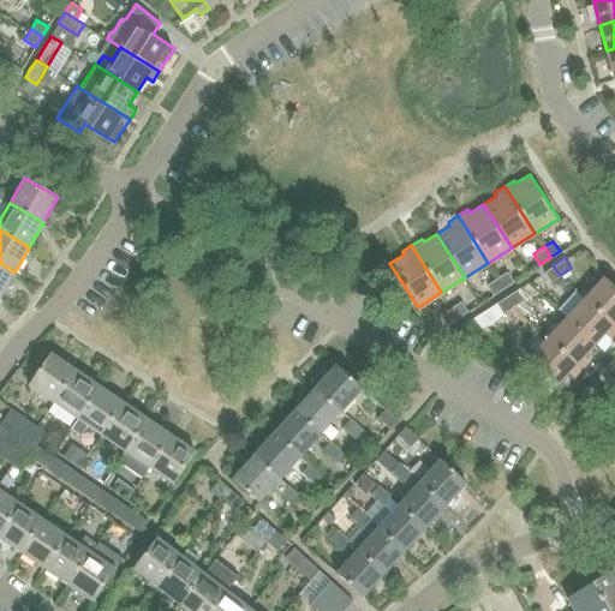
[(0,263),(0,297),(15,273),(0,263)]
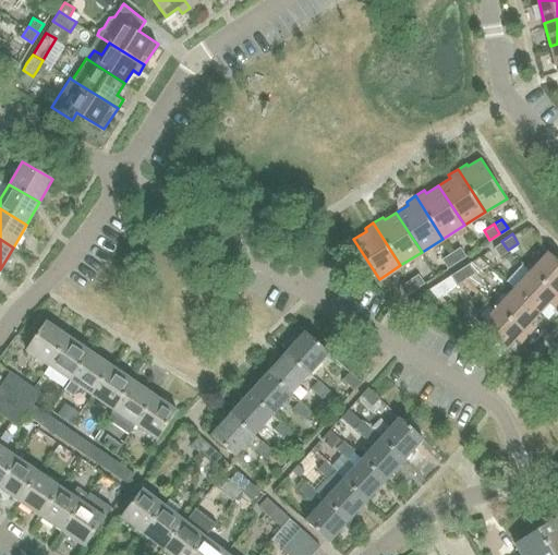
[(508,250),(501,241),(494,246),(499,255),(508,250)]
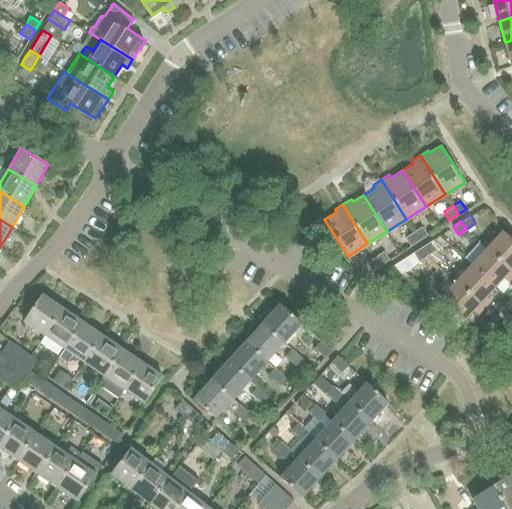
[(422,225),(414,231),(419,239),(427,234),(422,225)]
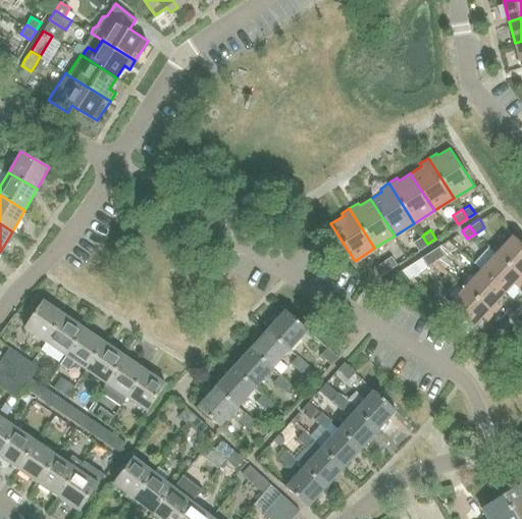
[(521,243),(513,235),(497,252),(521,275),(521,243)]
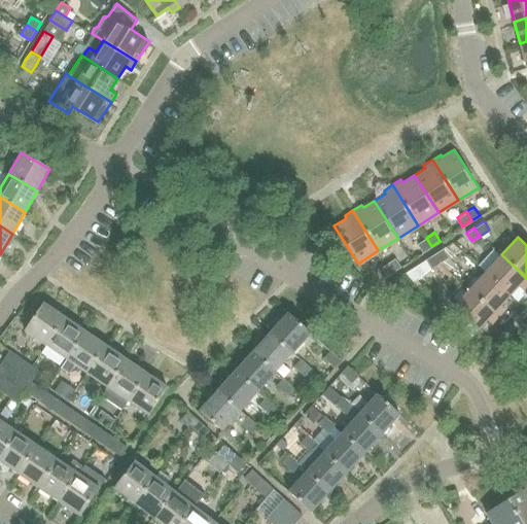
[(431,246),(426,238),(417,243),(422,251),(431,246)]
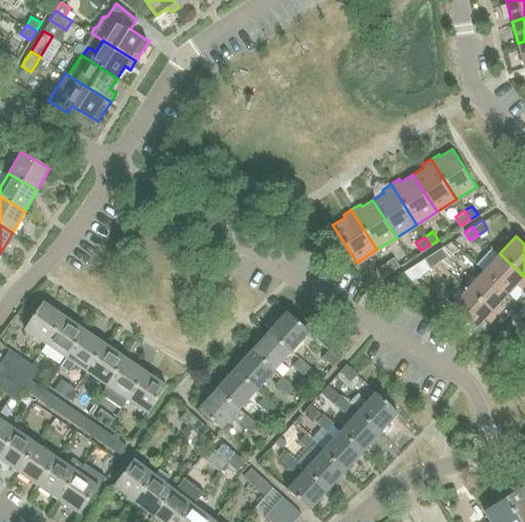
[(441,246),(432,252),(438,262),(447,255),(441,246)]
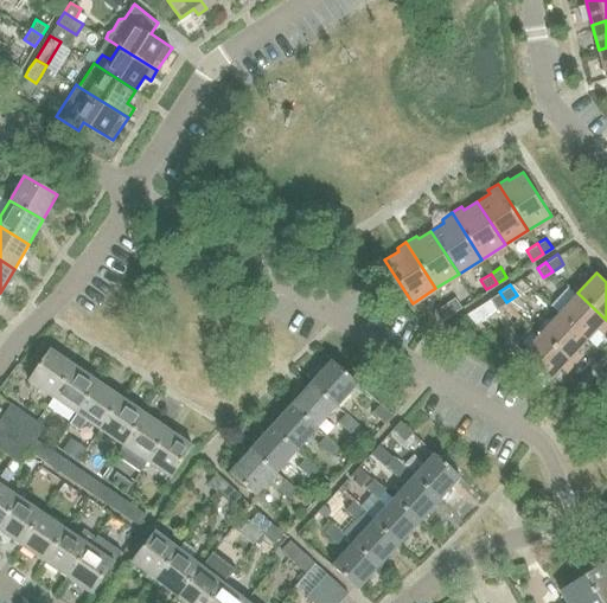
[(506,302),(499,292),(491,297),(497,307),(506,302)]
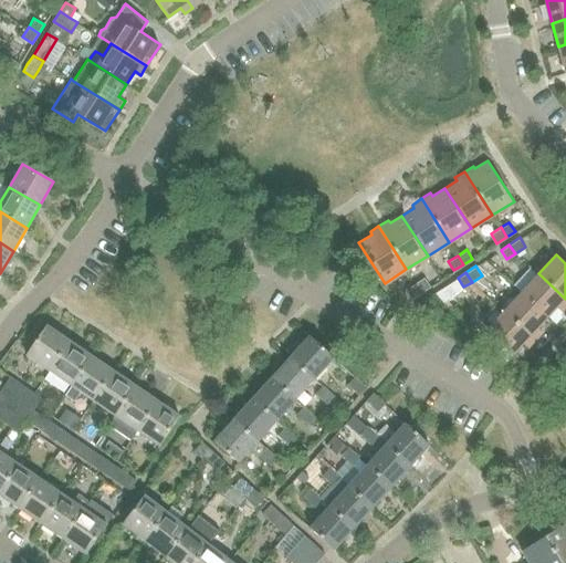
[(565,299),(538,273),(521,292),(547,316),(557,305),(562,311),(565,305),(565,299)]
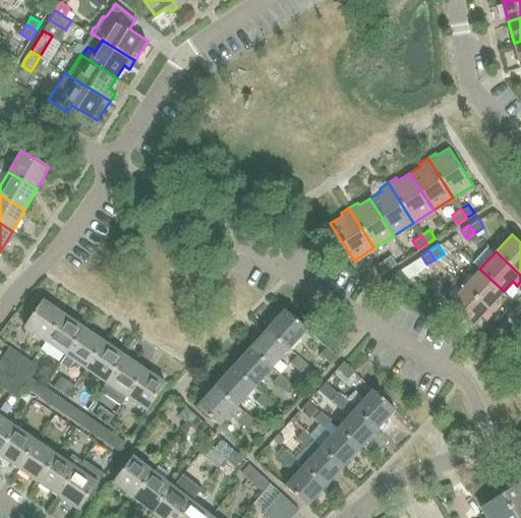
[(391,254),(382,261),(387,269),(396,263),(391,254)]
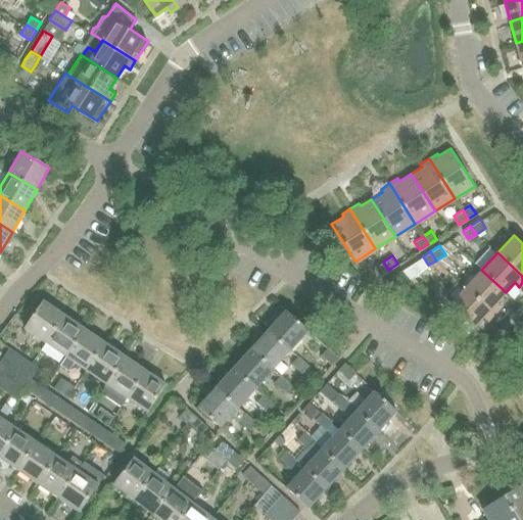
[(388,270),(383,262),(375,267),(380,275),(388,270)]
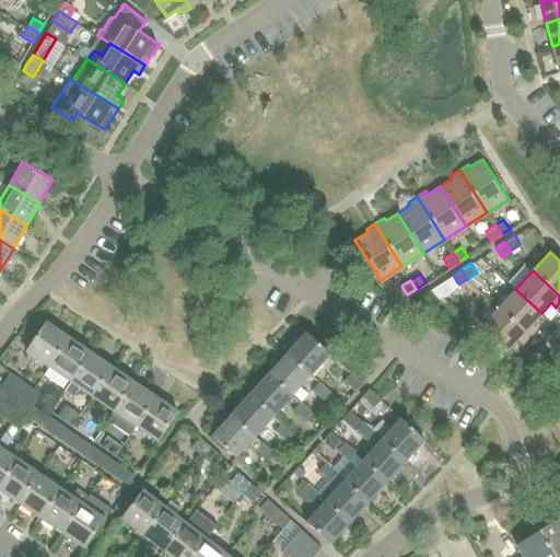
[(515,289),(499,306),(529,336),(537,328),(532,323),(541,313),(515,289)]
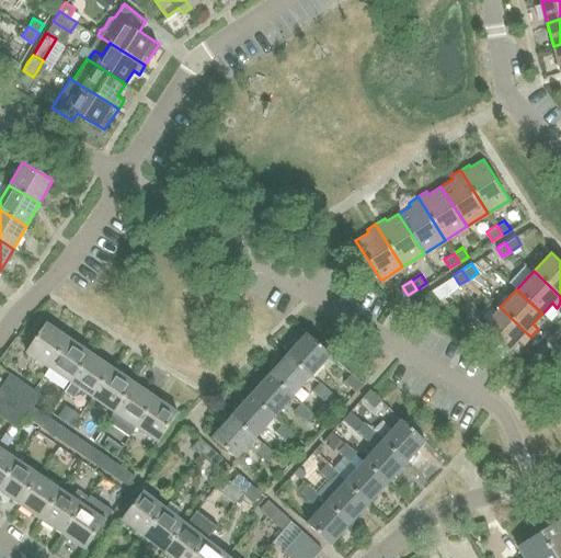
[(490,302),(473,319),(481,326),(507,351),(518,339),(523,344),(530,337),(500,307),(497,309),(490,302)]
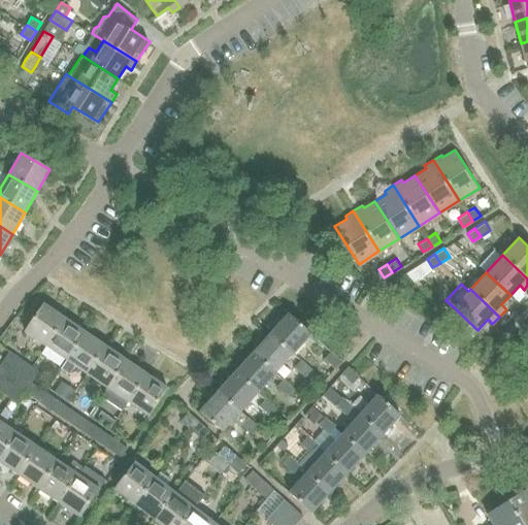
[(25,331),(45,345),(64,317),(43,303),(25,331)]
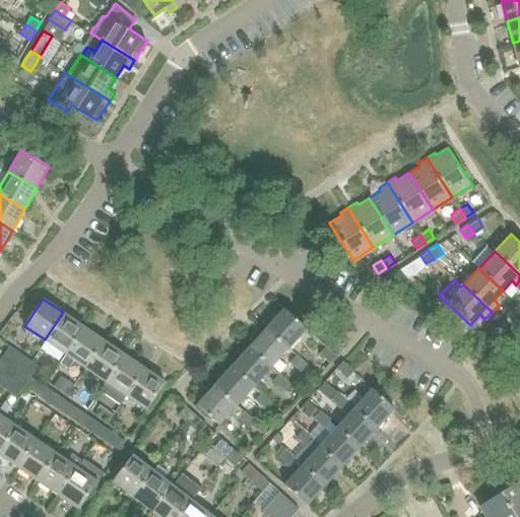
[(284,308),(267,326),(289,346),(307,327),(284,308)]
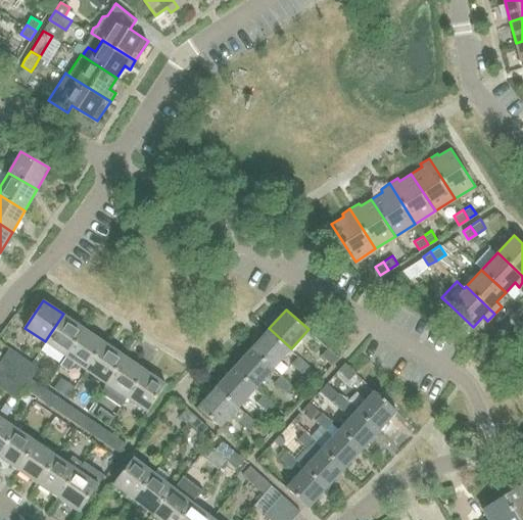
[(45,341),(65,356),(84,327),(63,314),(45,341)]
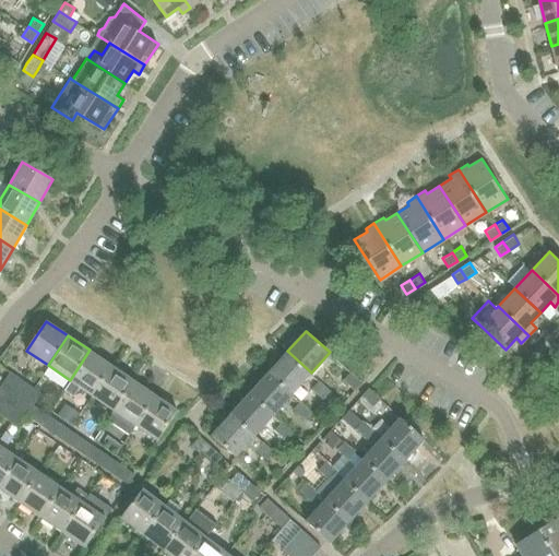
[(70,380),(64,389),(73,395),(80,386),(92,394),(113,365),(90,350),(70,380)]
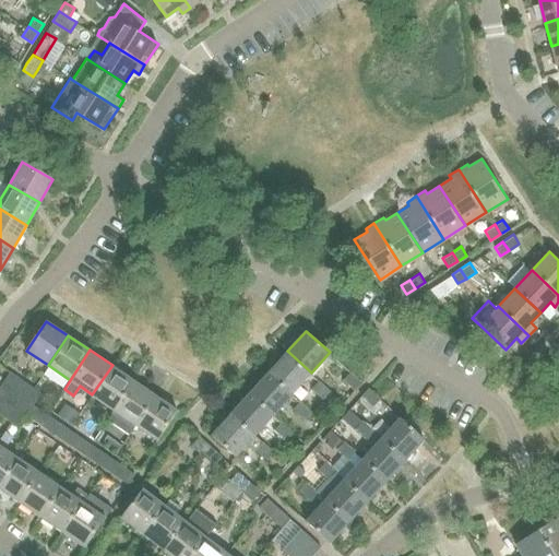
[(287,351),(269,371),(292,393),(311,373),(287,351)]
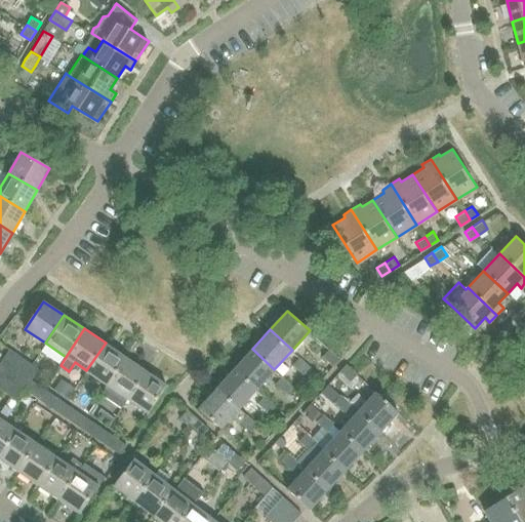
[(86,370),(107,384),(126,356),(106,343),(86,370)]
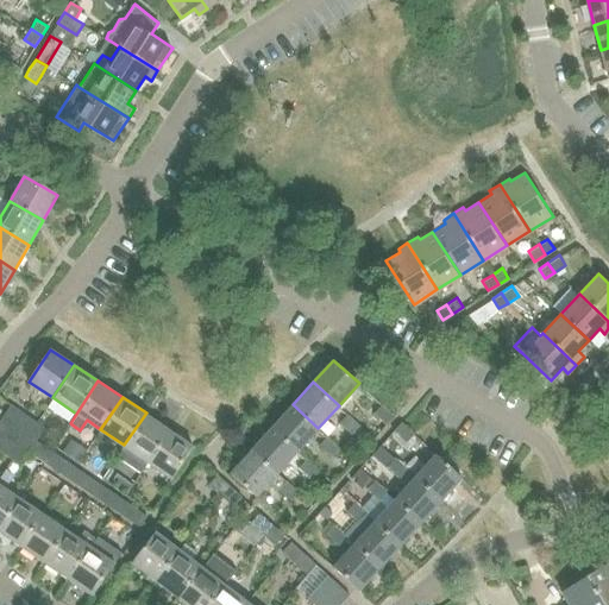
[(1,416),(24,430),(32,417),(10,403),(8,405),(1,416)]
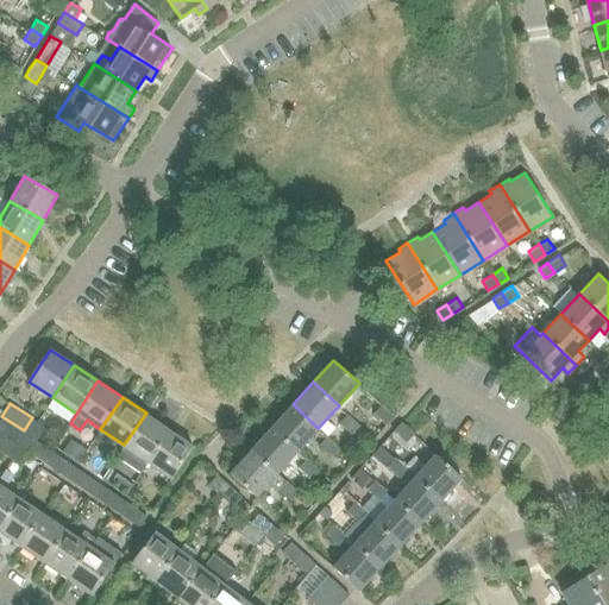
[(394,414),(381,403),(374,411),(385,422),(394,414)]
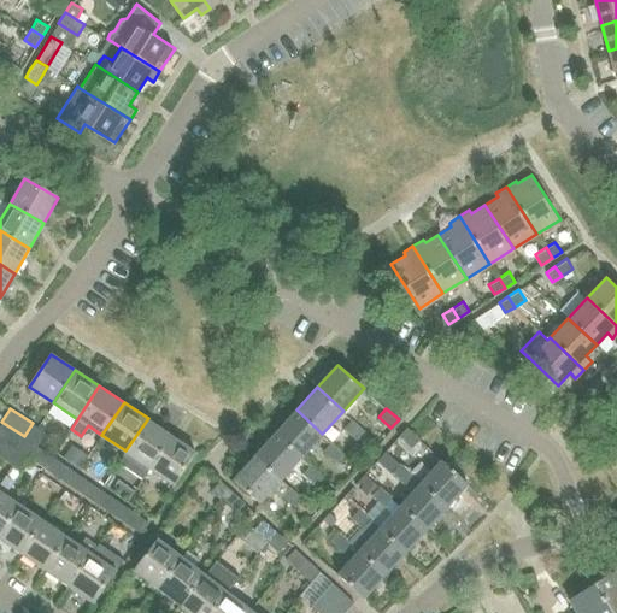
[(297,410),(276,432),(301,457),(322,434),(297,410)]
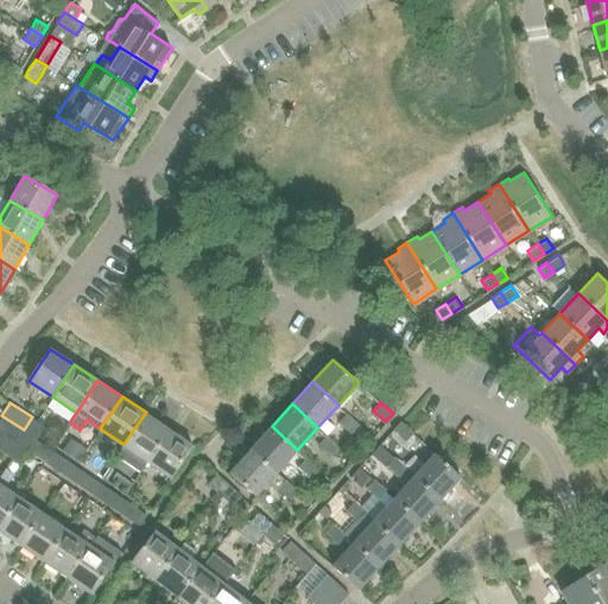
[(144,466),(147,461),(170,428),(146,412),(124,444),(120,451),(116,456),(140,472),(144,466)]
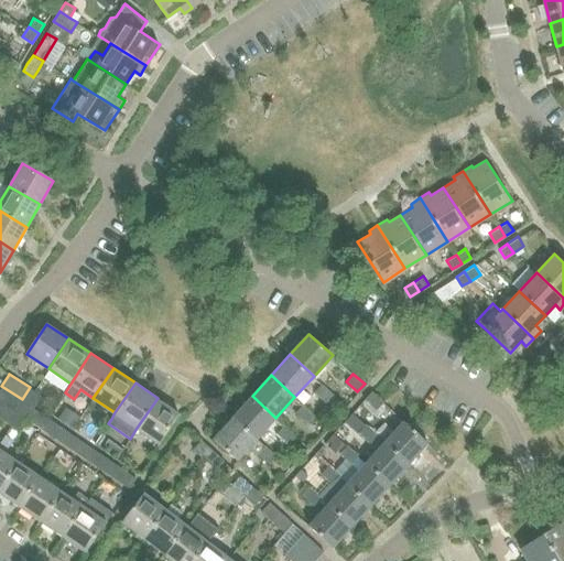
[(321,383),(314,390),(326,401),(332,395),(333,392),(321,383)]
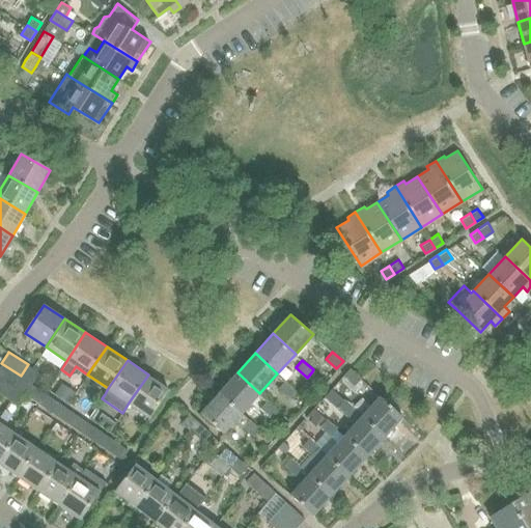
[(0,364),(0,377),(14,386),(21,376),(1,363),(0,364)]
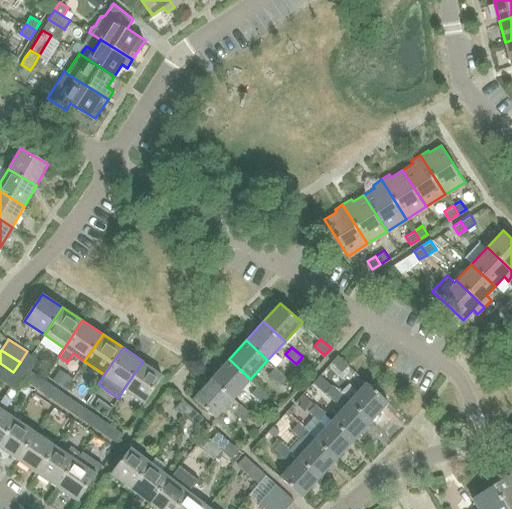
[(20,362),(30,369),(37,358),(27,351),(20,362)]
